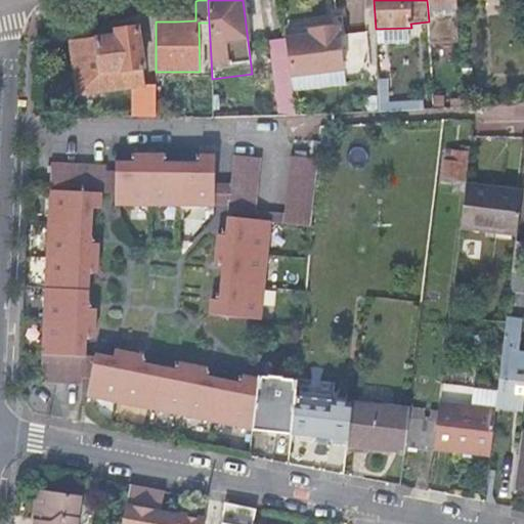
[(427,0),(429,22),(430,38),(460,34),(457,8),(456,0),(427,0)]
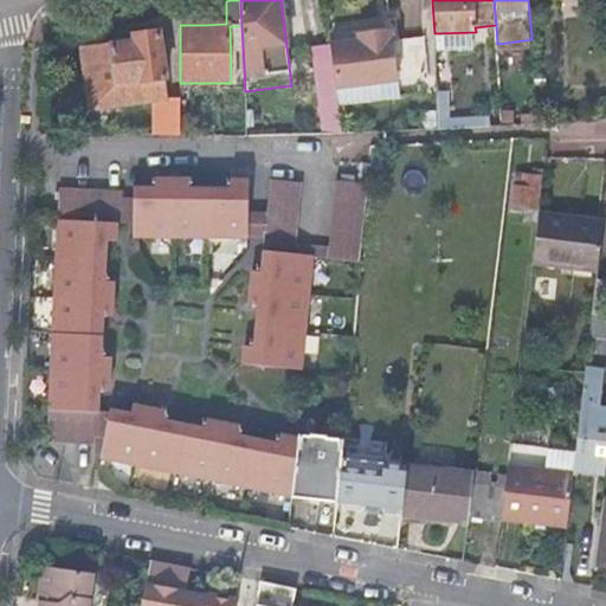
[(359,36),(359,40),(393,36),(392,30),(359,36)]
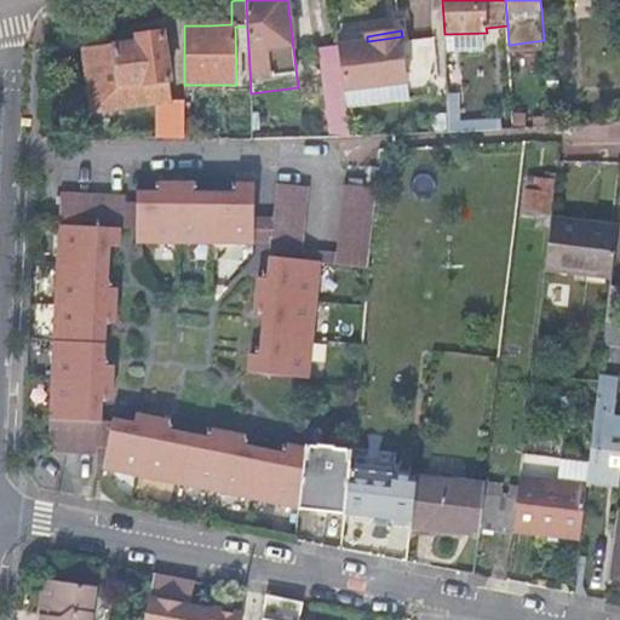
[(108,89),(144,82),(145,87),(170,84),(162,33),(150,35),(138,36),(138,44),(102,50),(108,89)]
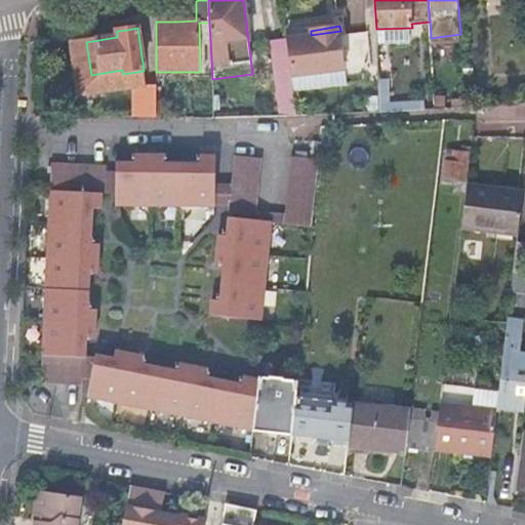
[(299,37),(287,39),(292,77),(346,69),(341,36),(340,31),(311,35),(299,37)]
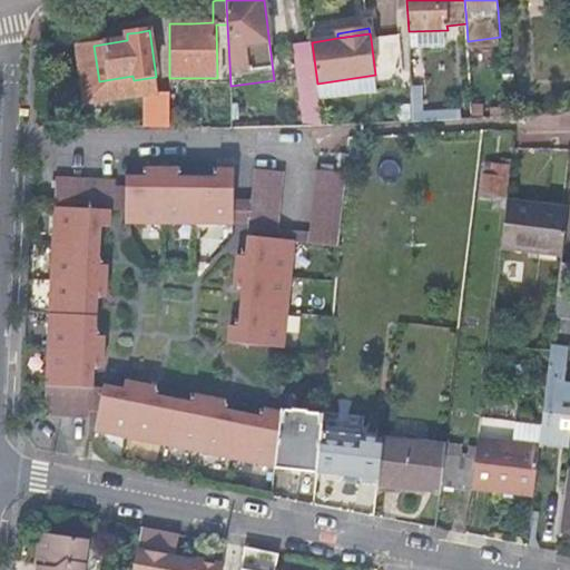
[(371,39),(375,75),(406,70),(402,36),(371,39)]
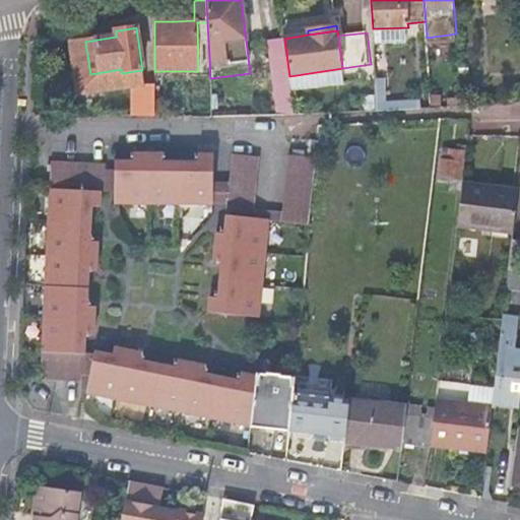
[(275,93),(291,91),(289,76),(284,39),(268,41),(275,93)]
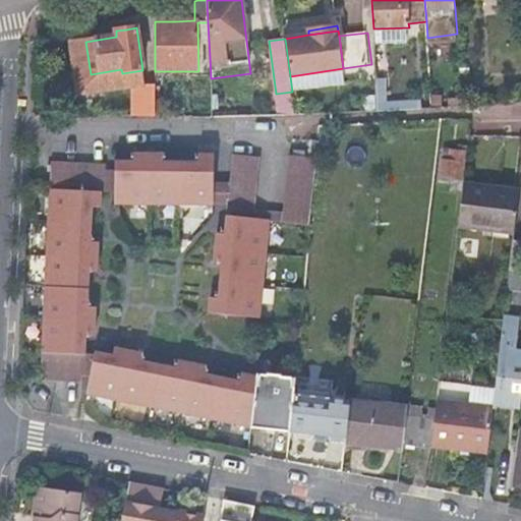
[(377,111),(420,109),(419,100),(386,103),(383,39),(373,40),(377,111)]
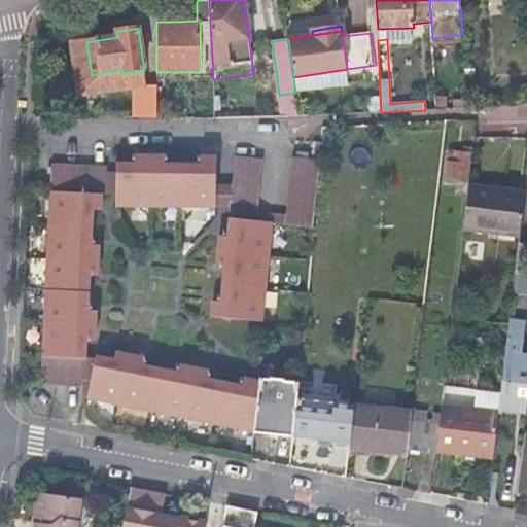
[(102,116),(156,116),(156,85),(134,85),(135,109),(111,107),(108,86),(98,86),(102,116)]
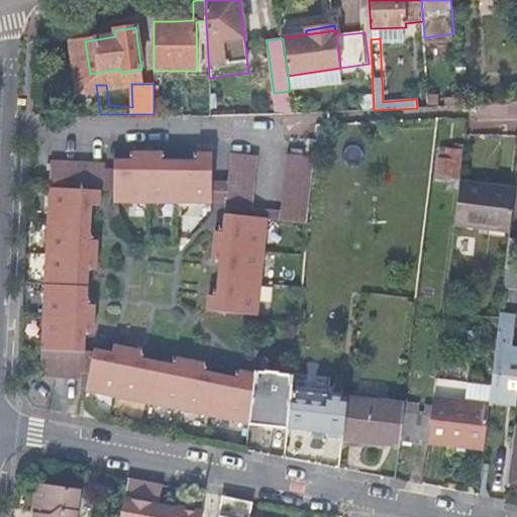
[(292,107),(290,91),(274,93),(277,109),(292,107)]
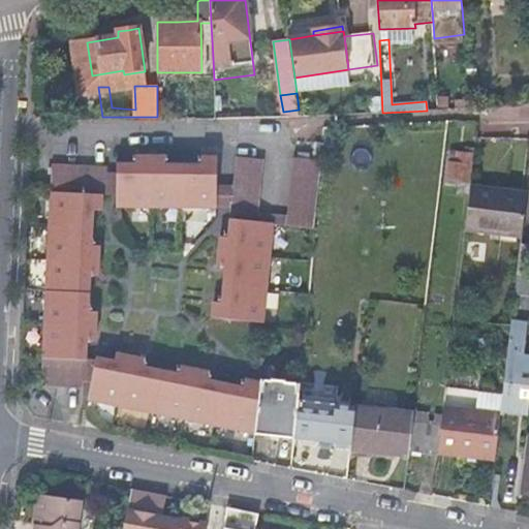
[(447,177),(470,179),(473,153),(457,151),(456,161),(449,161),(447,177)]
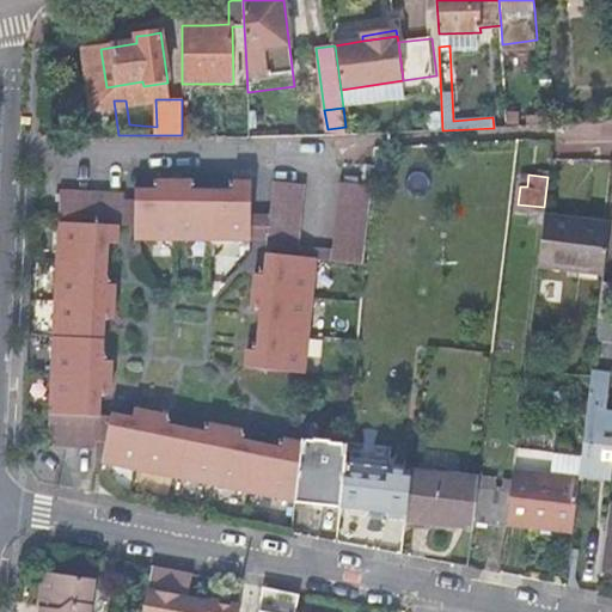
[(250,240),(251,238),(251,214),(251,195),(251,181),(237,181),(231,181),(231,195),(228,195),(226,195),(226,193),(226,189),(196,189),(196,193),(196,194),(194,194),(190,194),(190,179),(154,179),(154,194),(152,194),(148,194),(148,188),(134,188),(134,201),(134,226),(134,239),(250,240)]
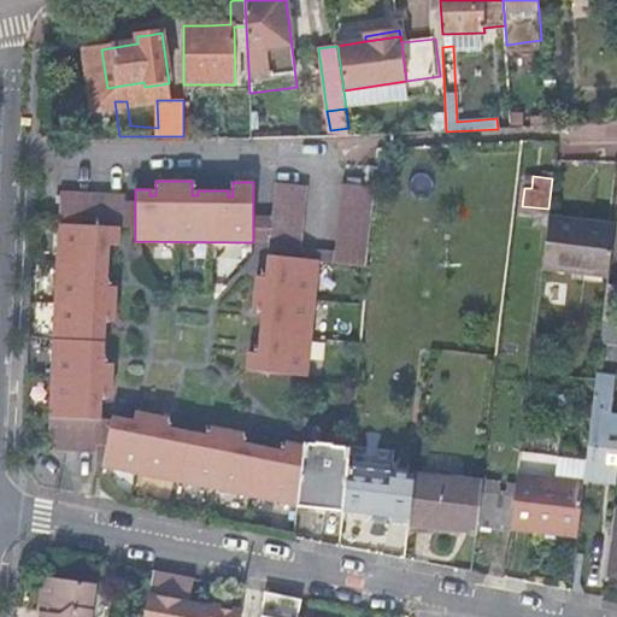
[(269,245),(269,246),(300,248),(306,183),(275,181),(271,216),(269,245)]
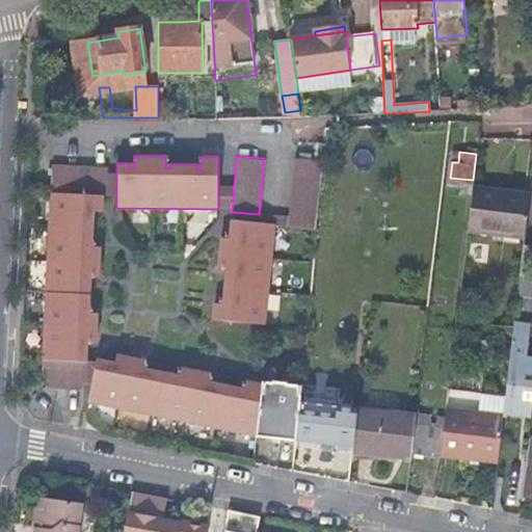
[(287,227),(315,230),(322,160),(294,158),(288,216),(287,227)]
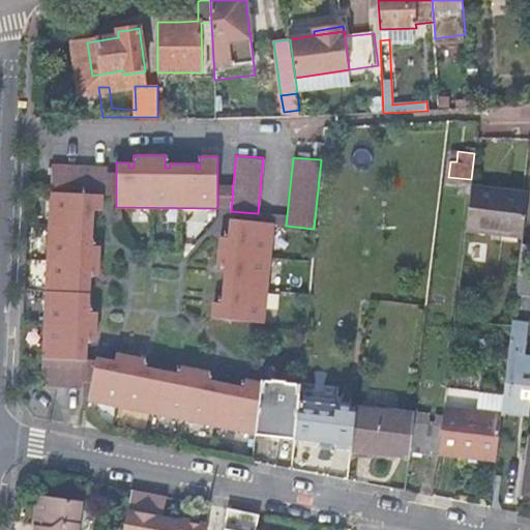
[(82,389),(82,382),(84,361),(86,361),(86,360),(86,348),(82,348),(82,342),(94,343),(96,314),(84,313),(84,306),(89,306),(90,282),(85,282),(86,276),(97,277),(99,246),(87,245),(88,240),(92,240),(93,214),(88,214),(89,210),(101,210),(101,195),(107,195),(108,174),(108,168),(52,164),(40,386),(82,389)]
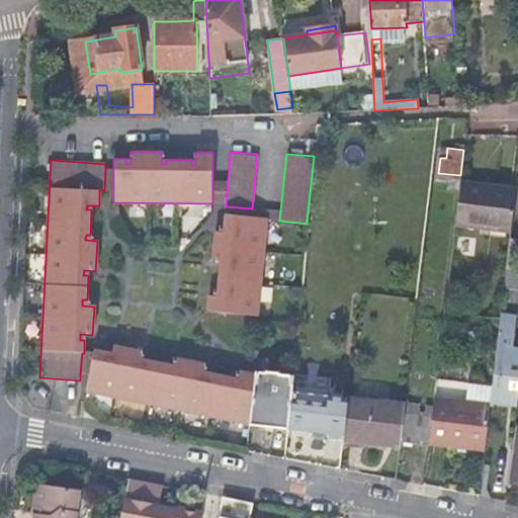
[(108,191),(113,191),(113,170),(109,170),(105,170),(104,190),(108,191)]
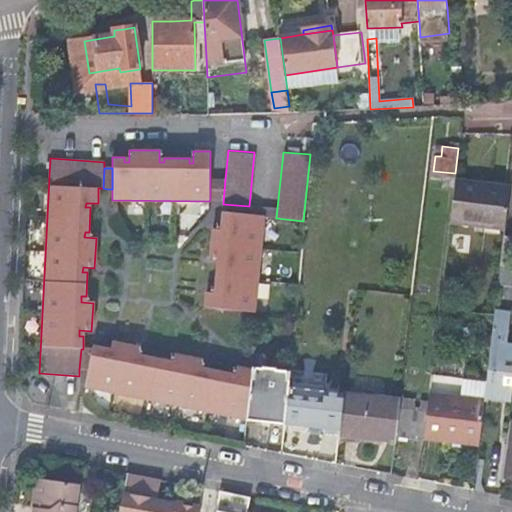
[(216,201),(223,203),(225,179),(218,179),(210,179),(210,199),(216,201)]
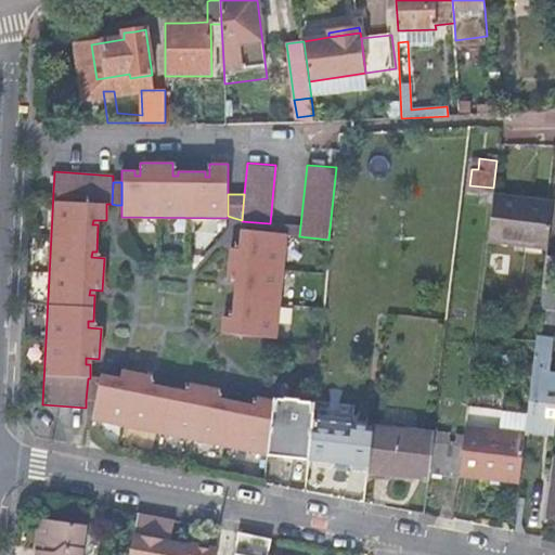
[(494,194),(488,241),(546,247),(551,201),(523,197),(494,194)]
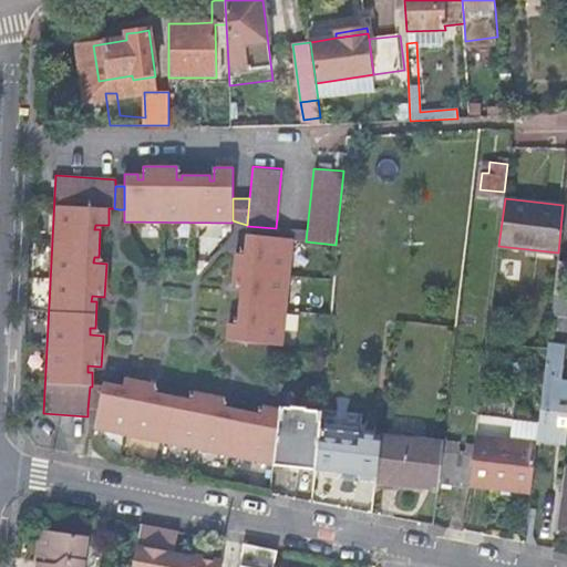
[(306,241),(307,230),(276,228),(247,226),(246,234),(292,238),(292,240),(306,241)]
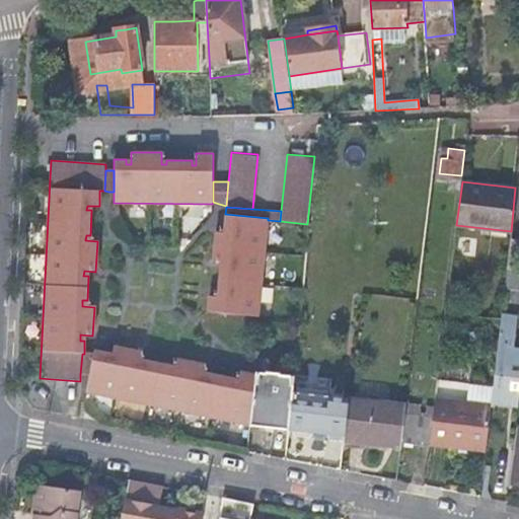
[(268,218),(225,214),(224,226),(228,227),(227,232),(215,231),(212,261),(224,262),(224,268),(219,267),(217,291),(221,292),(220,297),(209,296),(207,311),(257,316),(268,220),(268,218)]
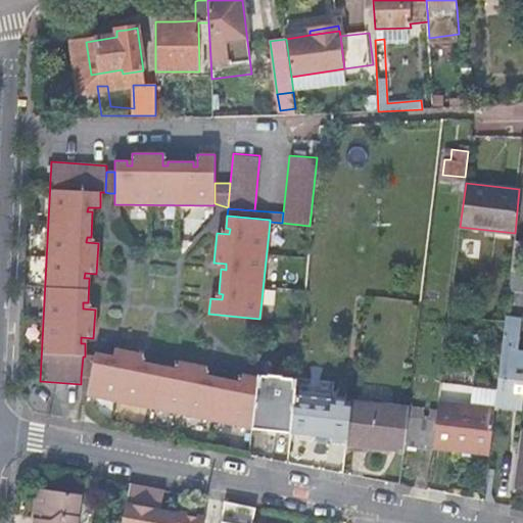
[(511,272),(522,274),(522,239),(515,239),(511,272)]
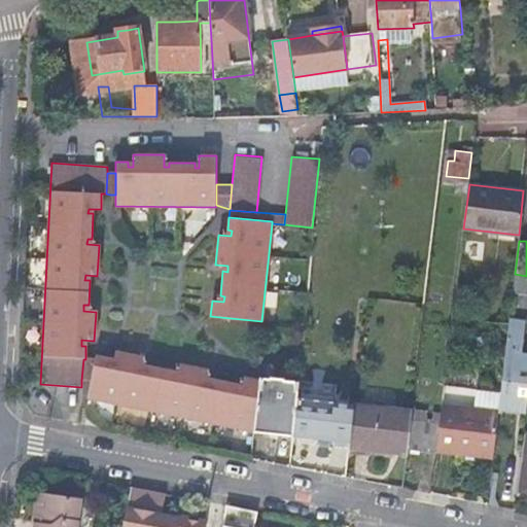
[(526,276),(515,274),(514,280),(513,293),(526,294),(526,276)]
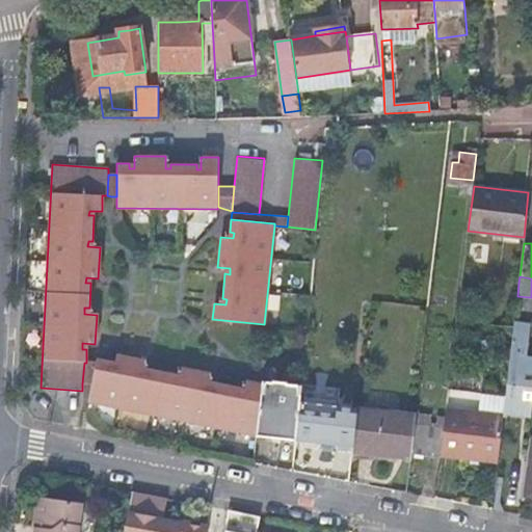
[(513,326),(510,356),(505,397),(505,402),(503,415),(517,416),(531,418),(531,414),(531,406),(531,356),(527,356),(531,324),(514,322),(513,326)]
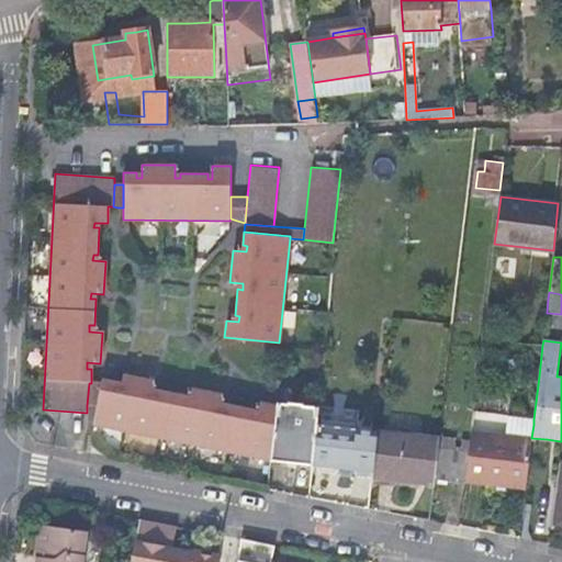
[(269,461),(274,406),(260,403),(257,415),(251,414),(251,409),(226,404),(225,409),(220,407),(222,395),(191,390),(189,402),(183,401),(184,395),(158,390),(157,395),(150,394),(153,382),(122,375),(120,389),(113,388),(114,382),(101,380),(101,382),(97,405),(92,427),(269,461)]
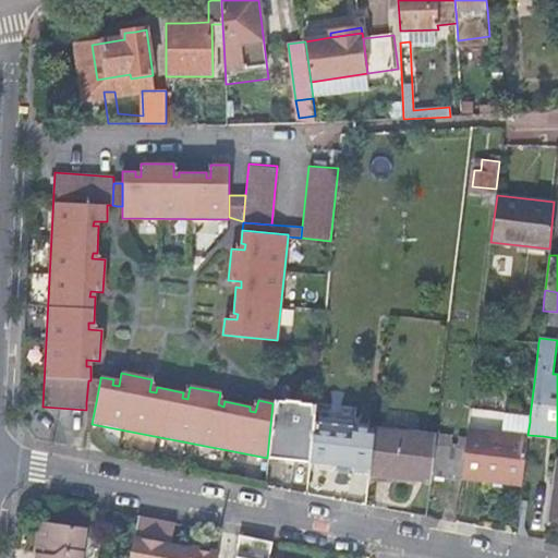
[(96,402),(100,379),(96,379),(91,379),(91,380),(88,380),(86,402),(92,402),(96,402)]
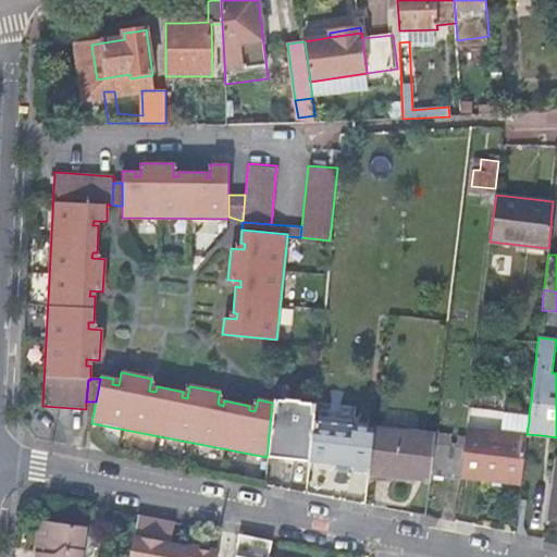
[(312,420),(314,404),(300,401),(299,399),(284,397),(284,400),(273,399),(272,403),(267,457),(287,459),(308,461),(309,460),(312,420)]
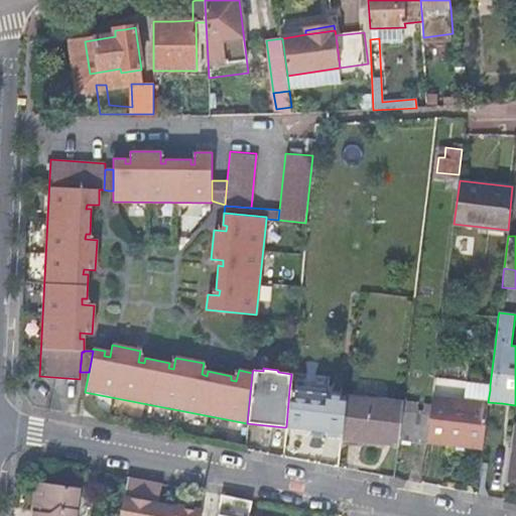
[(468,382),(465,401),(488,404),(488,402),(490,390),(490,385),(468,382)]
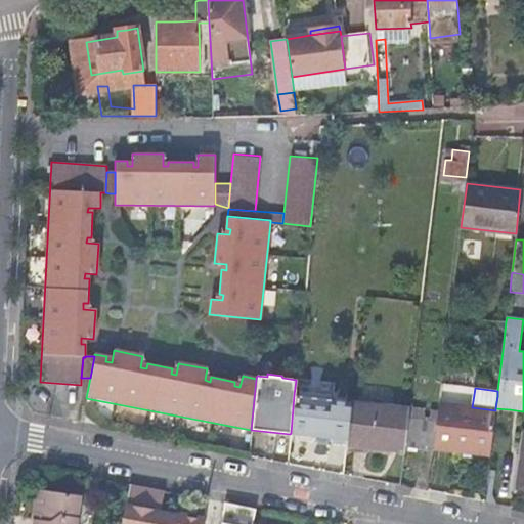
[(351,401),(294,395),(291,433),(318,436),(347,440),(351,401)]
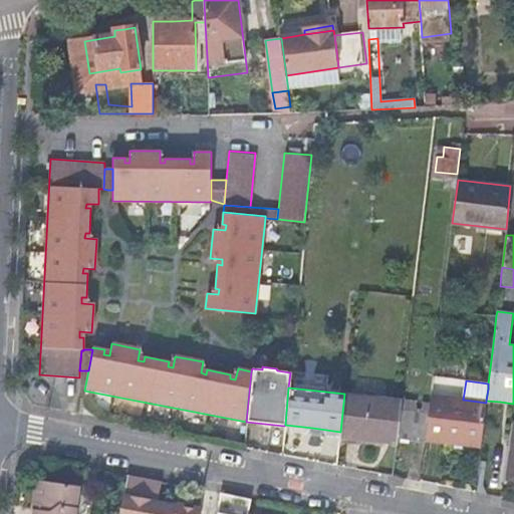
[(402,401),(344,394),(340,432),(340,435),(368,438),(397,442),(401,415),(402,401)]
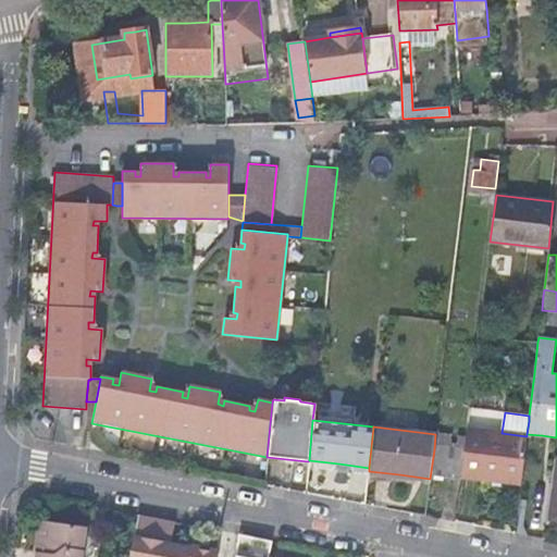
[(492,479),(521,483),(527,436),(502,433),(467,429),(463,453),(461,474),(492,479)]
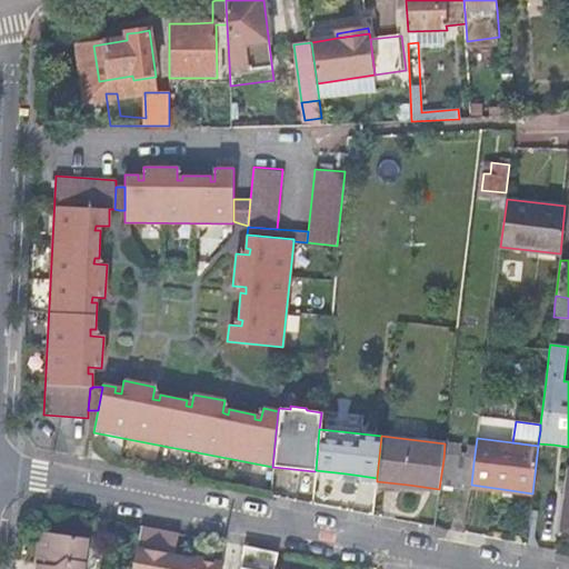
[(470,493),(471,485),(473,462),(443,459),(439,489),(439,490),(455,492),(470,493)]
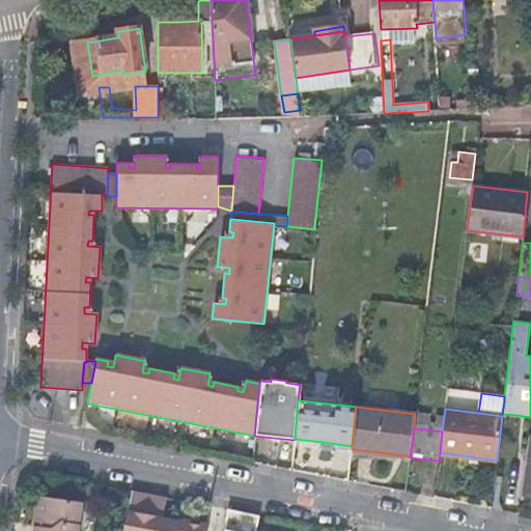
[(530,438),(528,438),(521,495),(530,496),(530,438)]
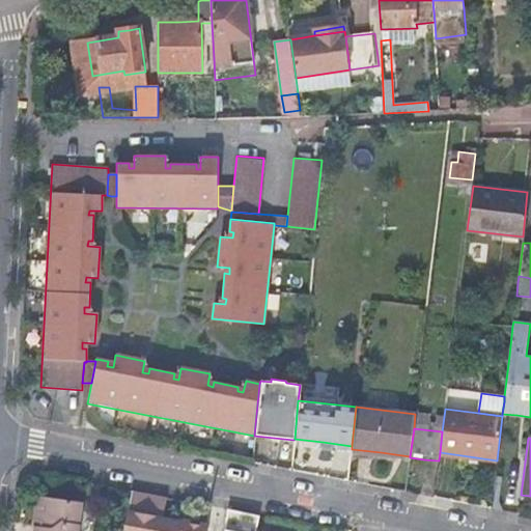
[(124,524),(161,530),(205,530),(206,526),(163,519),(166,498),(131,491),(124,524)]
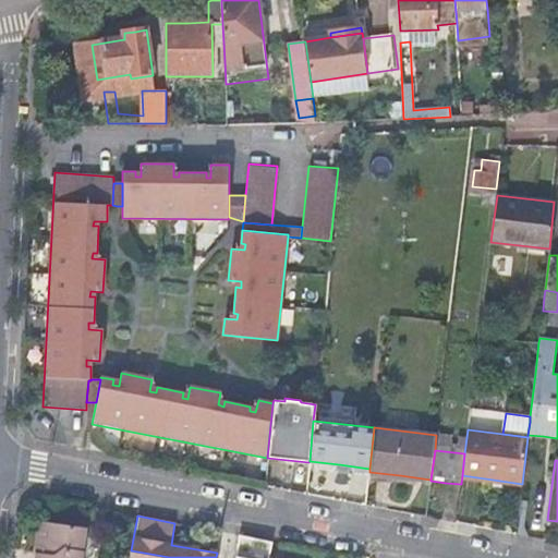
[(39,531),(39,535),(84,543),(85,528),(49,523),(39,531)]
